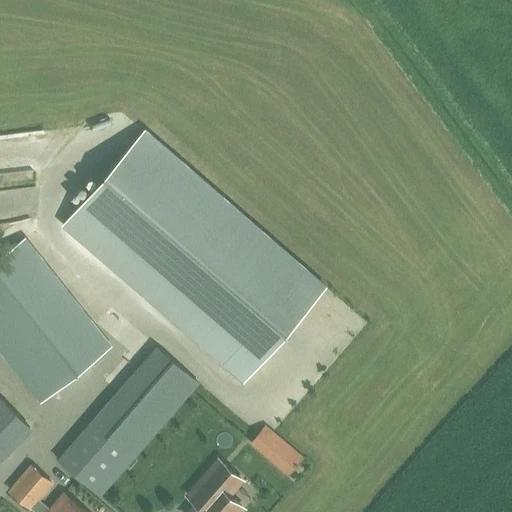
[(244,380),(326,287),(146,130),(65,222),(244,380)]
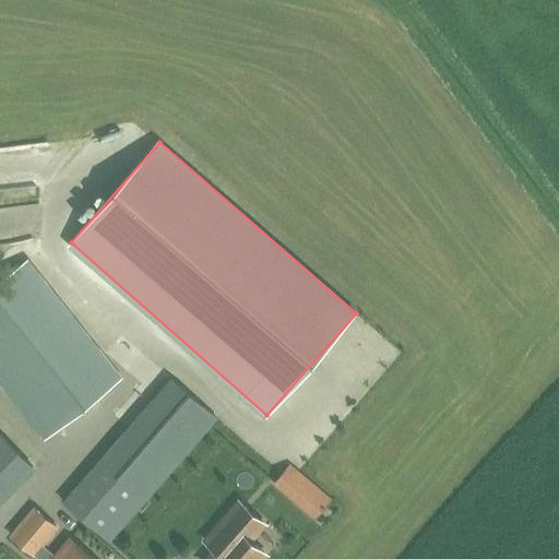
[(0,281),(0,380),(27,415),(46,439),(121,379),(27,260),(0,281)]
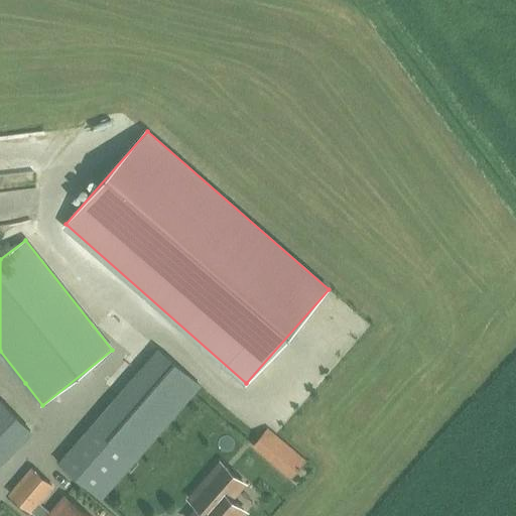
[(200,385),(158,349),(58,463),(101,499),(200,385)]
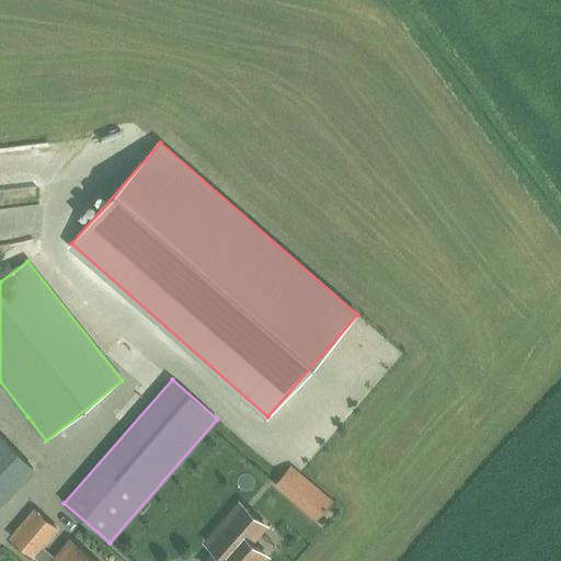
[(0,501),(34,467),(0,433),(0,501)]
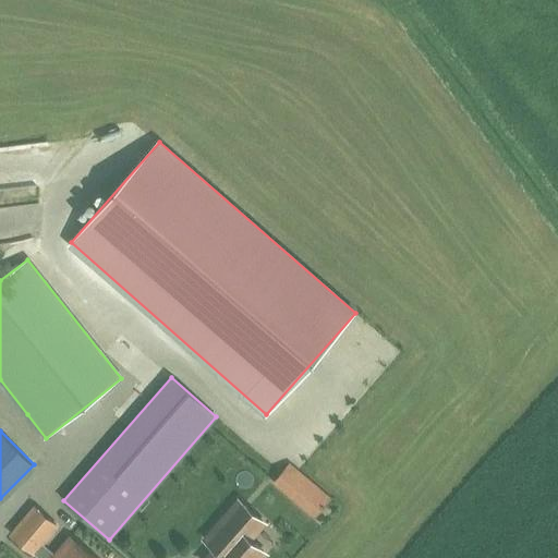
[(313,517),(329,498),(298,470),(291,464),(275,483),(313,517)]
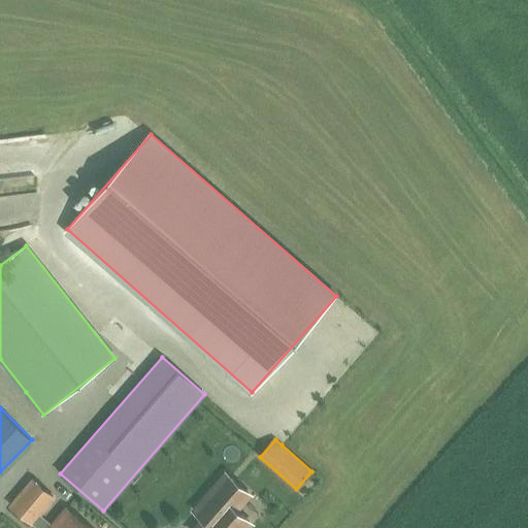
[(243,527),(250,521),(236,509),(250,494),(227,473),(195,510),(205,520),(198,527),(243,527)]
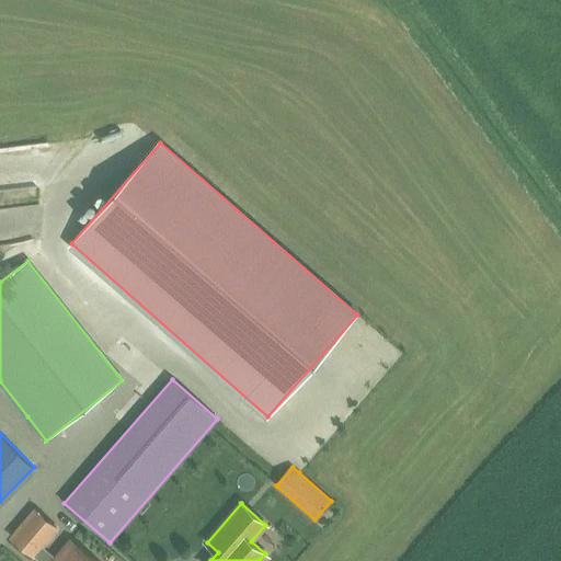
[(36,560),(45,550),(61,533),(36,511),(11,540),(36,560)]
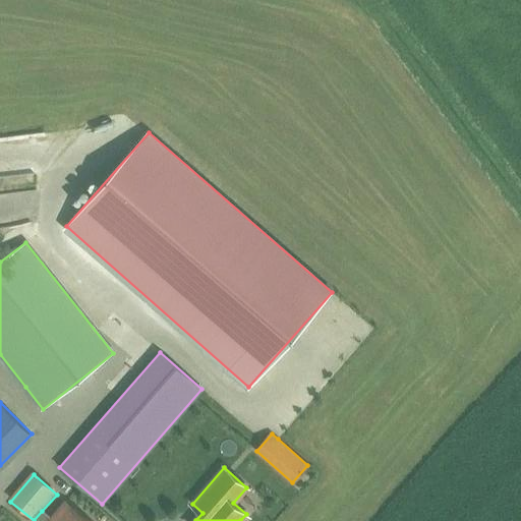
[(42,511),(34,520),(35,520),(89,520),(67,503),(53,519),(42,511)]
